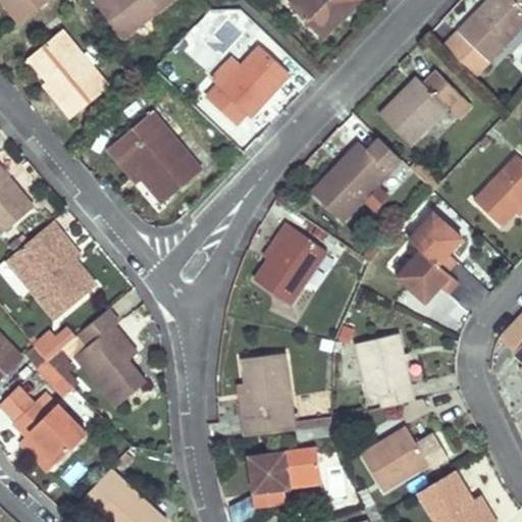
[(24,19),(9,0),(0,0),(0,4),(15,25),(24,19)]
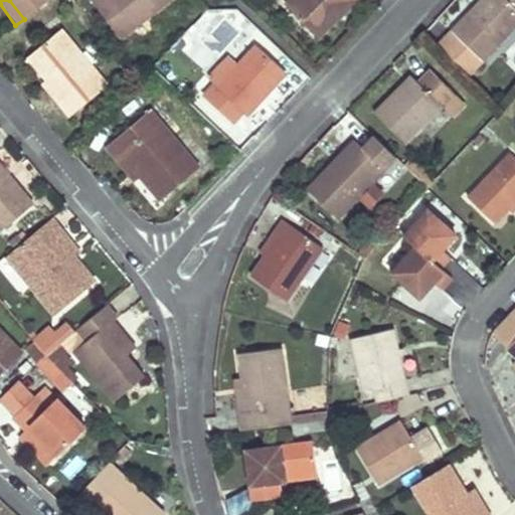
[(49,0),(9,0),(24,19),(49,0)]
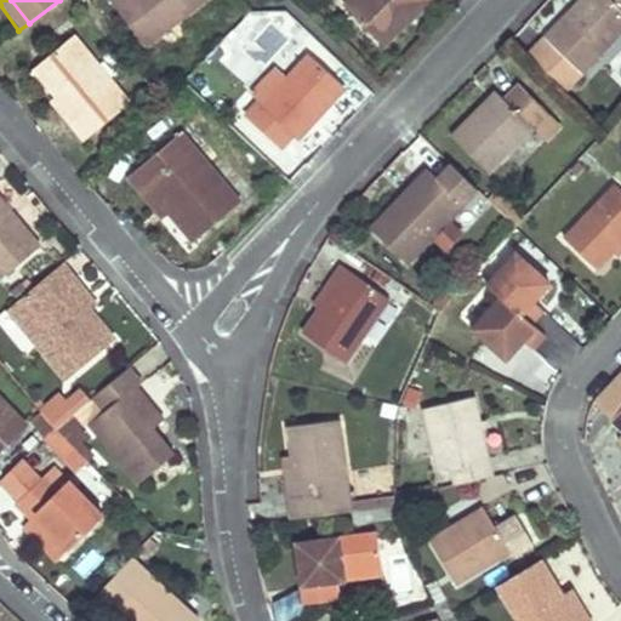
[(114,0),(147,43),(204,0),(114,0)]
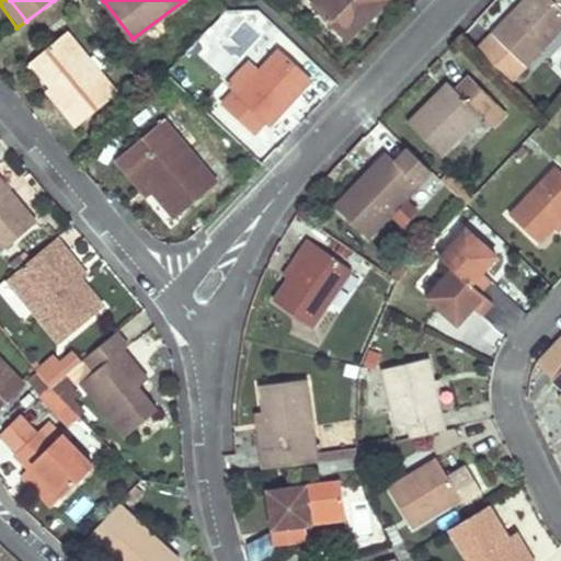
[(317,0),(312,6),(341,36),(368,10),(371,14),(387,0),(317,0)]
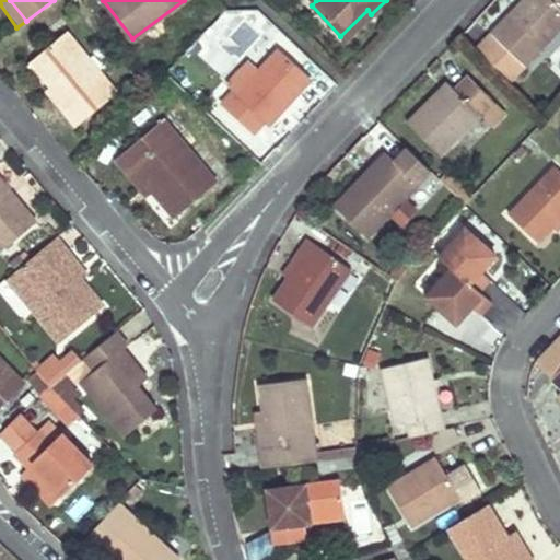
[(559,0),(535,0),(521,16),(514,10),(493,34),(525,67),(559,30),(559,0)]
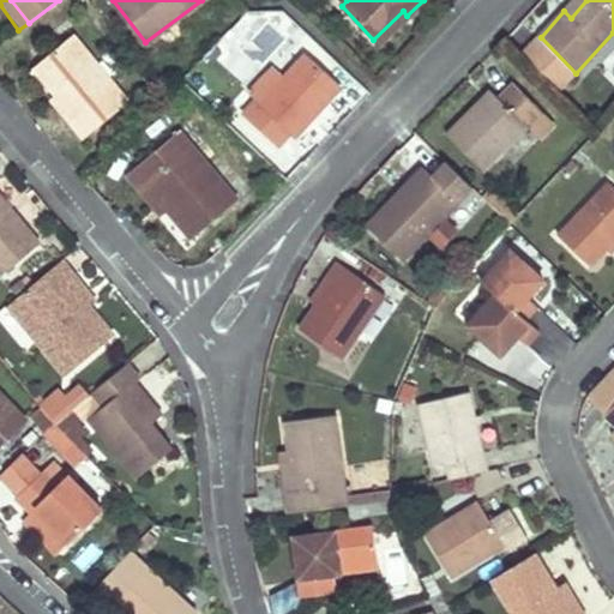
[(575,0),(564,11),(571,18),(587,0),(575,0)]
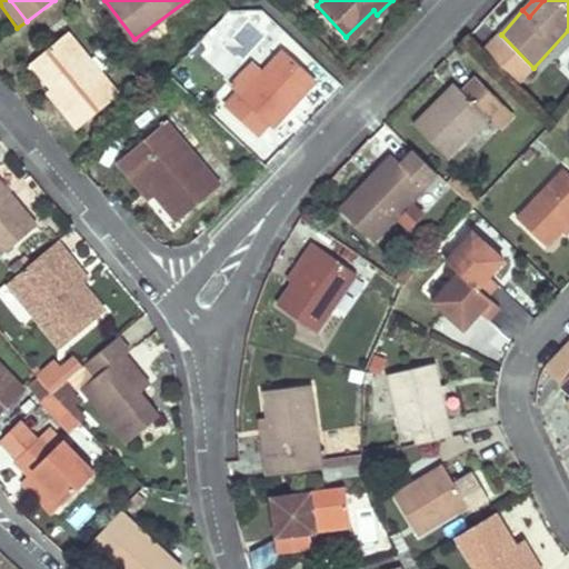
[(373,10),(346,37),(350,41),(377,15),(373,10)]
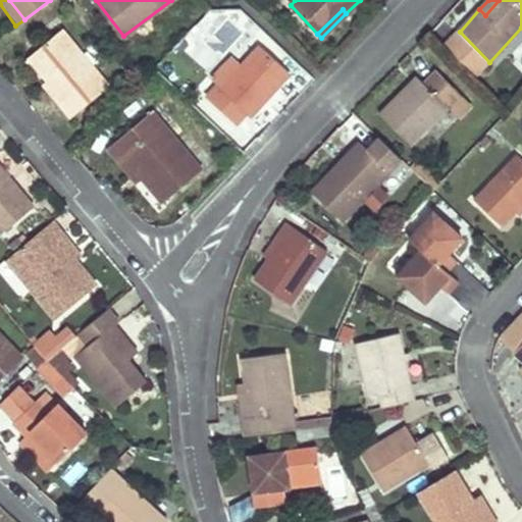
[(64,29),(35,52),(45,65),(41,70),(56,89),(53,93),(70,116),(110,85),(64,29)]
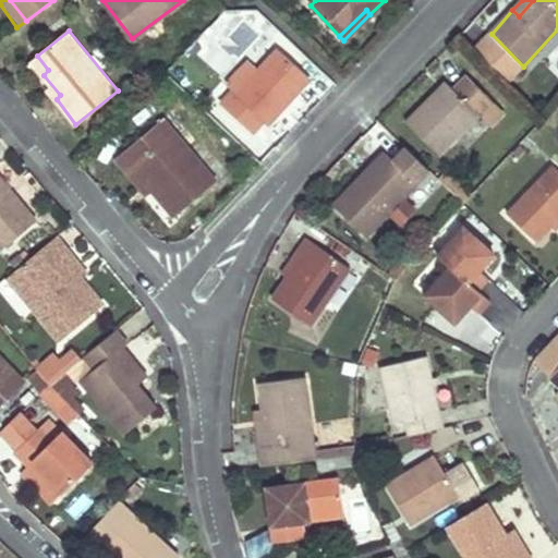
[(232,88),(220,100),(251,130),(263,118),(266,121),(307,80),(276,49),(235,92),(232,88)]
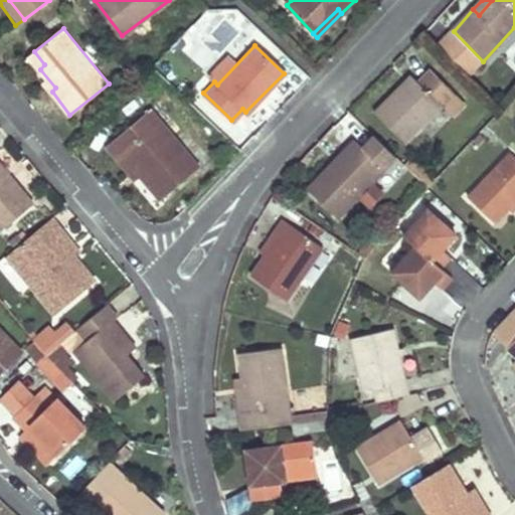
[(34,51),(28,55),(40,69),(44,64),(34,51)]
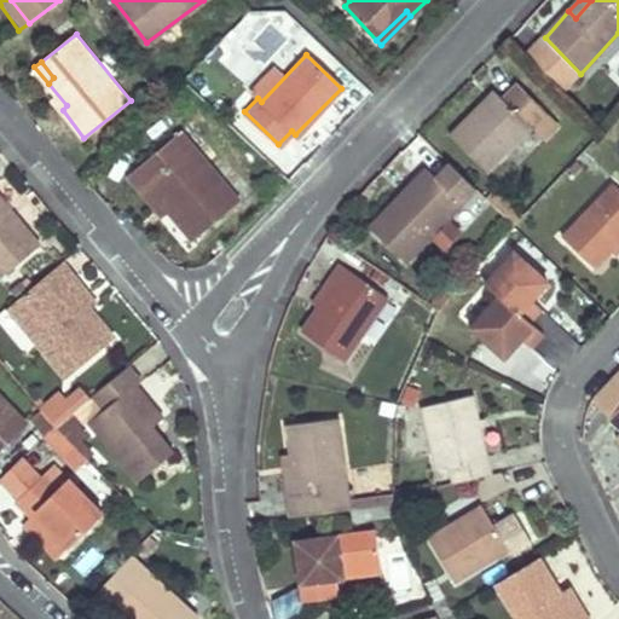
[(474,110),(450,134),(489,171),(545,110),(516,85),(503,98),(499,94),(479,114),(474,110)]
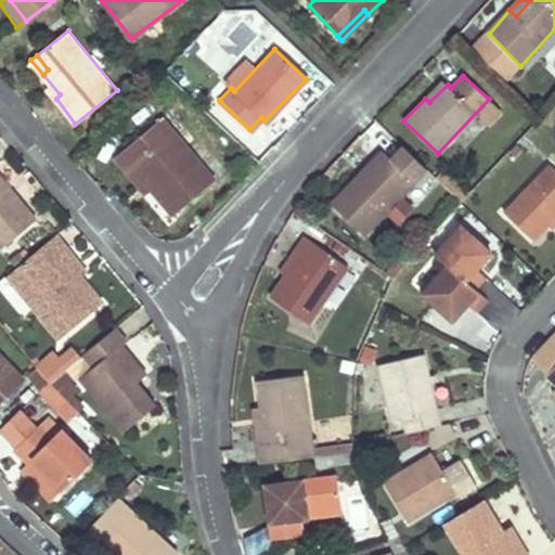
[(443,80),(425,99),(429,102),(448,85),(443,80)]
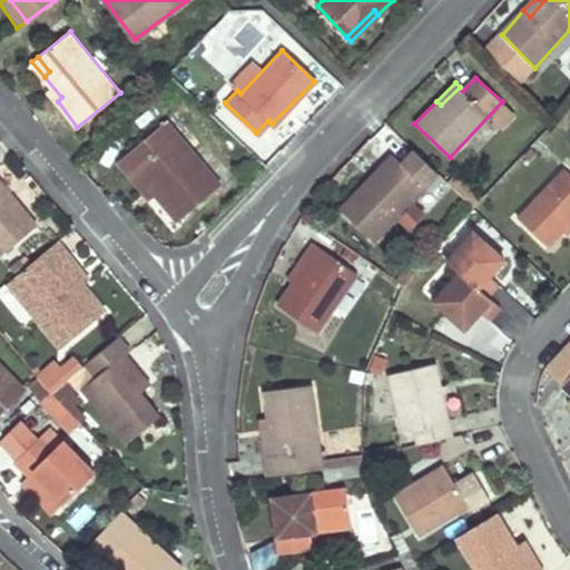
[(167,121),(119,163),(131,178),(138,173),(158,197),(179,222),(222,186),(167,121)]
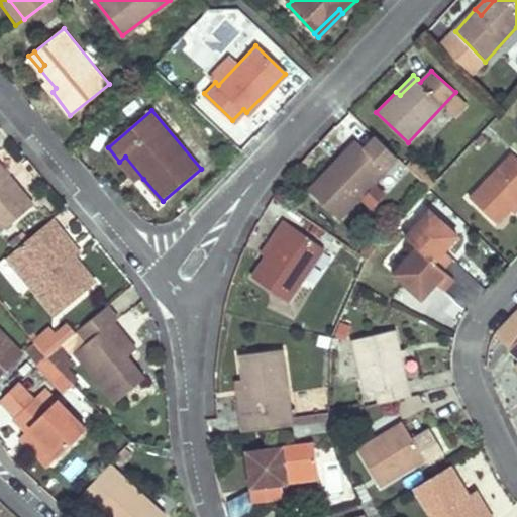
[(335,162),(309,189),(341,219),(399,158),(375,134),(365,145),(362,142),(339,167),(335,162)]
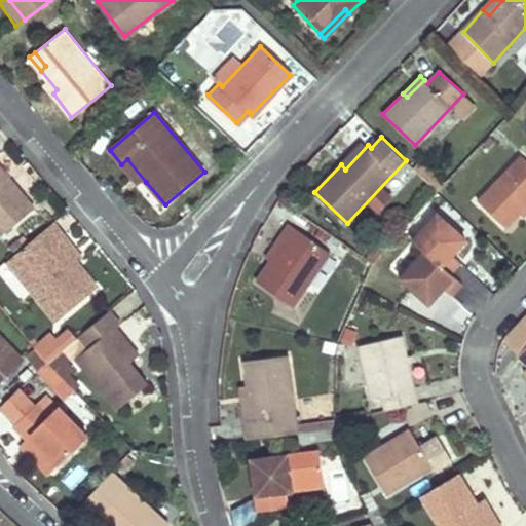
[(363,141),(341,164),(345,170),(368,145),(363,141)]
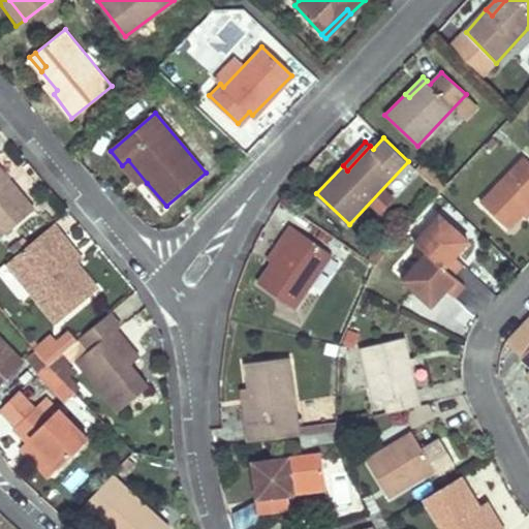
[(528,158),(525,155),(480,200),(508,228),(524,213),(528,207),(528,158)]
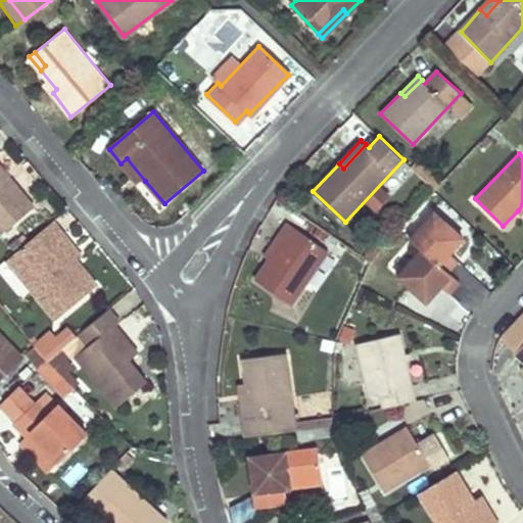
[(127,158),(121,163),(140,185),(145,181),(127,158)]
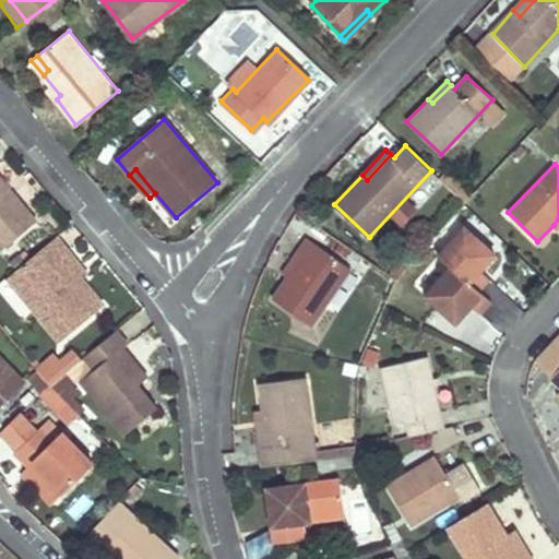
[(0,248),(1,250),(38,221),(0,176),(0,248)]
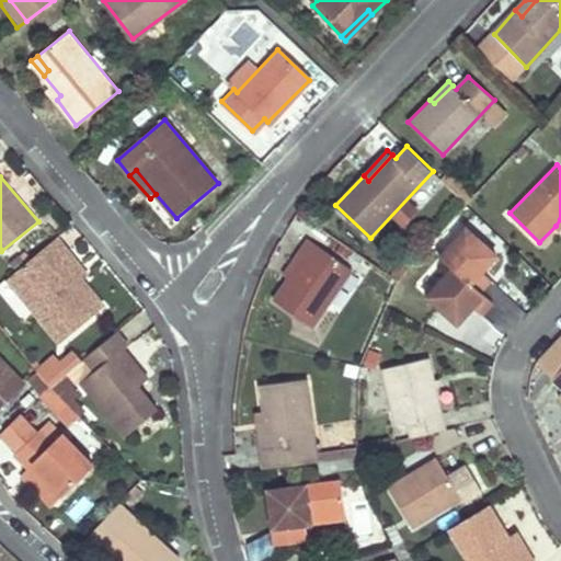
[(467,227),(441,256),(454,268),(430,296),(460,323),(476,307),(484,316),(495,304),(483,293),(494,281),(484,272),(499,255),(467,227)]
